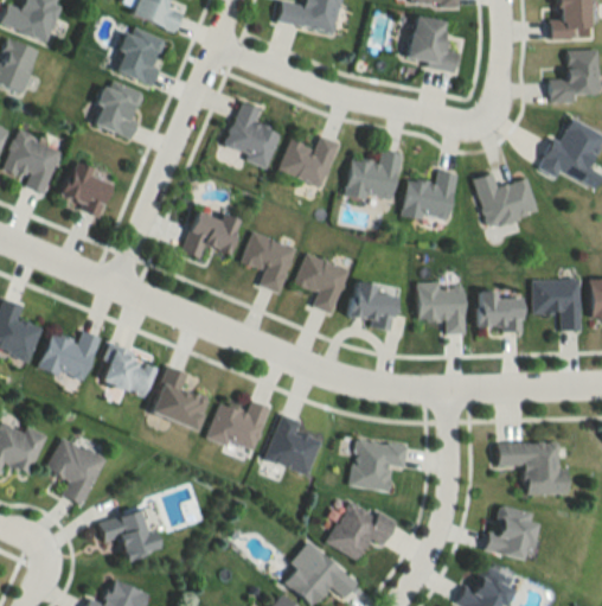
[(62,0),(24,0),(21,10),(7,5),(0,24),(0,25),(47,42),(62,0)]
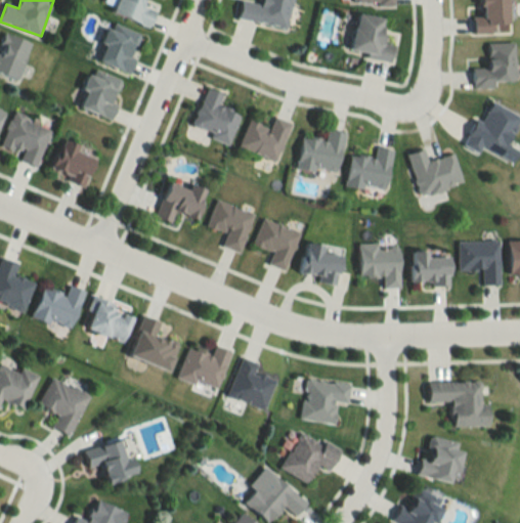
[(118,0),(114,12),(152,28),(158,11),(146,6),(148,0),(118,0)]
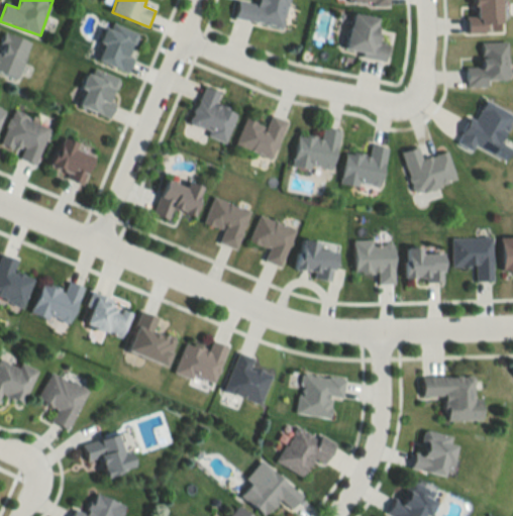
[(291,0),(260,0),(259,5),(239,1),(236,19),(285,29),(291,0)]
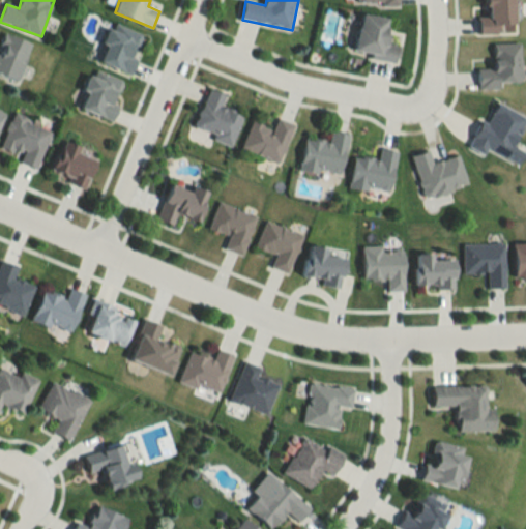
[(516,0),(488,0),(489,17),(480,17),(480,35),(500,35),(500,24),(516,24),(516,0)]
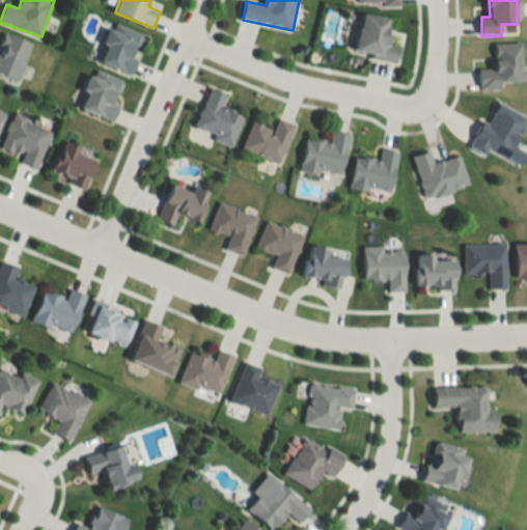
[(391,18),(362,15),(358,56),(399,60),(401,46),(388,45),(391,18)]
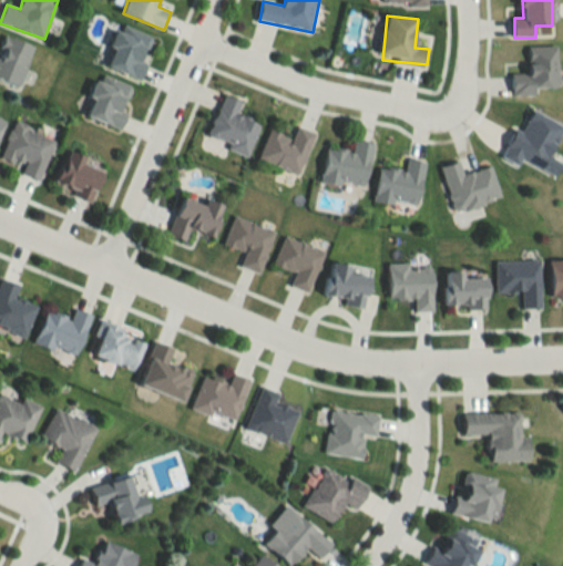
[(157,39),(122,24),(104,67),(141,81),(157,39)]
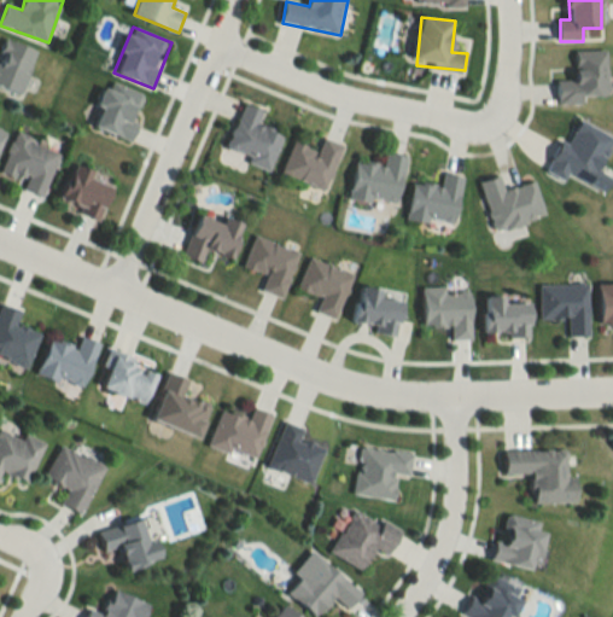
[(0,86),(23,95),(39,52),(7,40),(0,58),(0,86)]
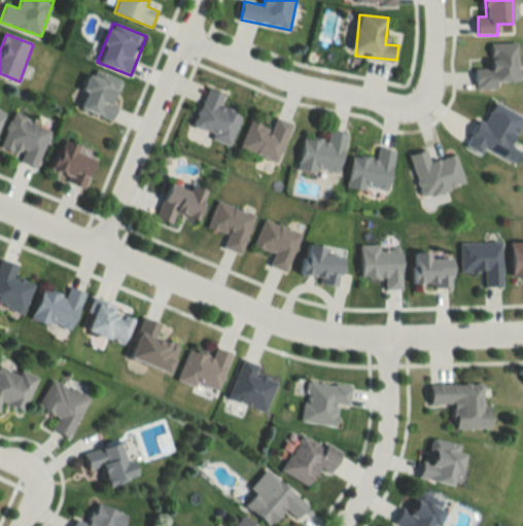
[(520,44),(492,44),(493,69),(478,69),(478,88),(521,86),(520,44)]
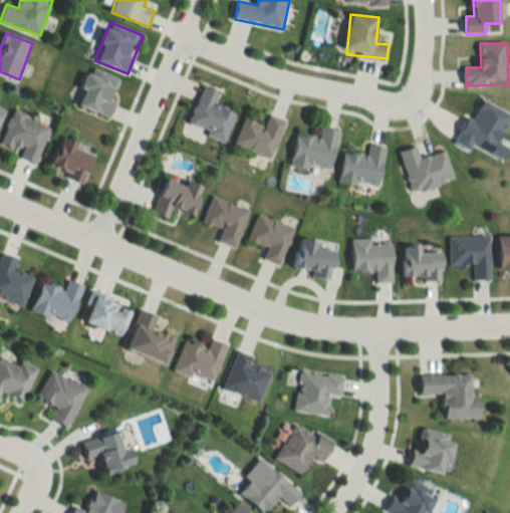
[(77,105),(109,117),(123,80),(91,68),(77,105)]
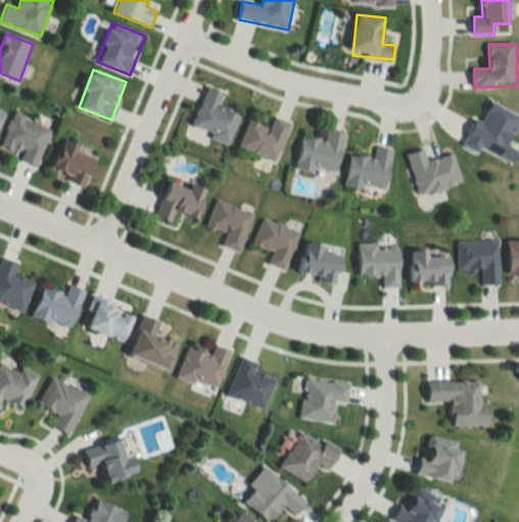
[(231,144),(242,114),(220,106),(225,94),(207,88),(192,129),(231,144)]
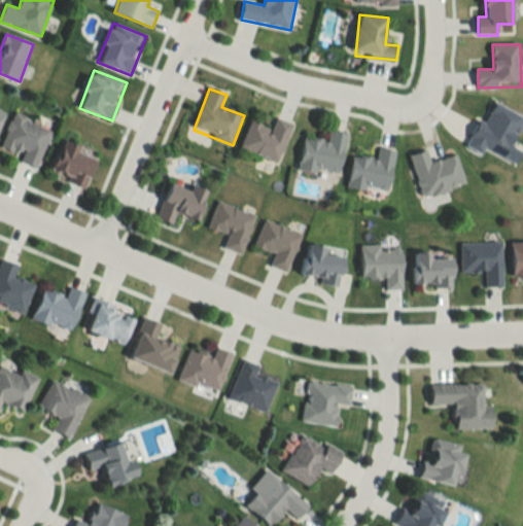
[(519,164),(522,156),(522,150),(514,146),(522,128),(522,116),(496,104),(487,124),(480,120),(466,147),(484,155),(487,148),(519,164)]
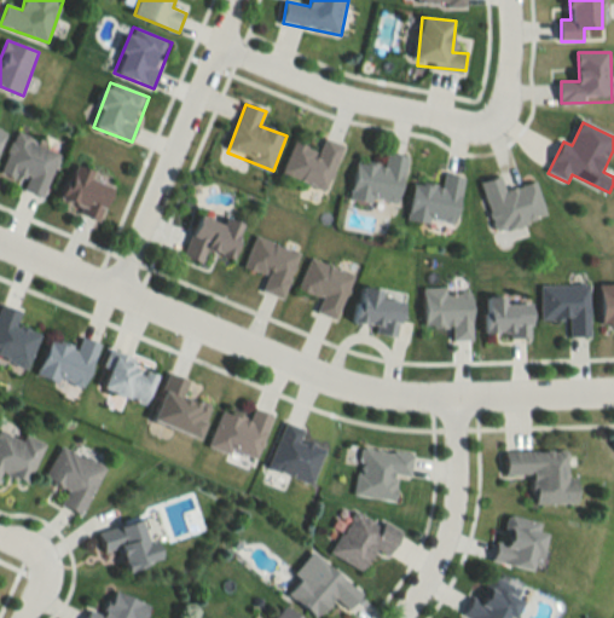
[(63,150),(16,136),(1,180),(48,195),(63,150)]
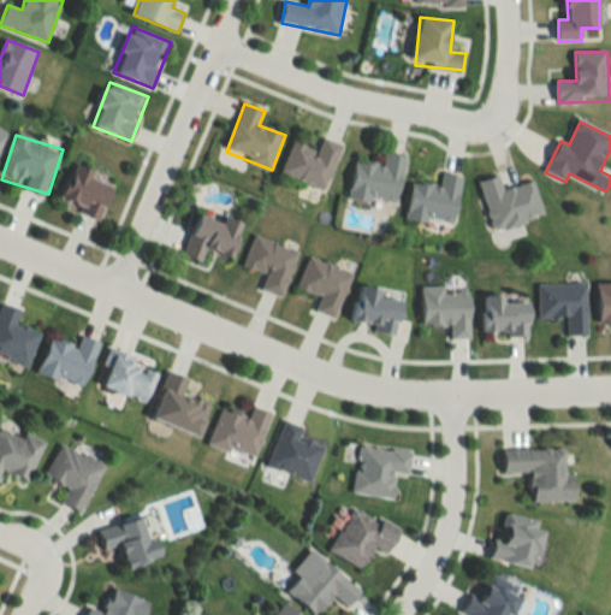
[(326,191),(344,147),(325,139),(319,152),(296,142),(283,173),(326,191)]
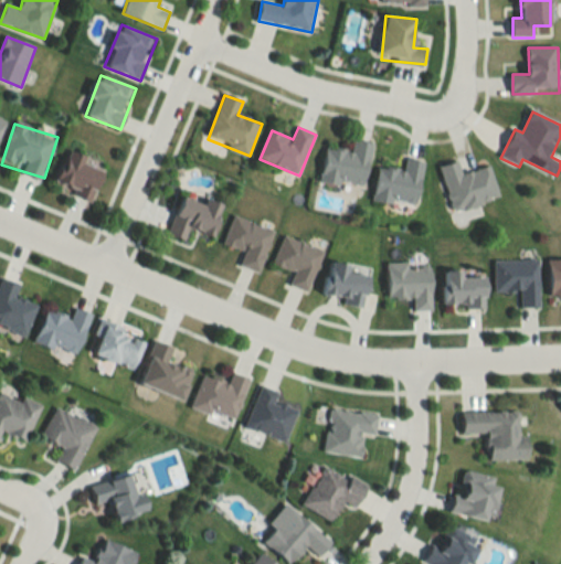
[(366,189),(374,144),(356,139),(353,152),(328,148),(321,180),(366,189)]
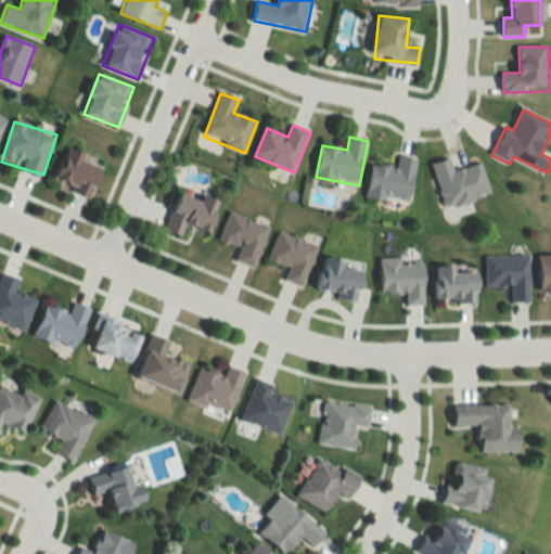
[(86,154),(68,147),(55,183),(92,196),(103,168),(84,162),(86,154)]
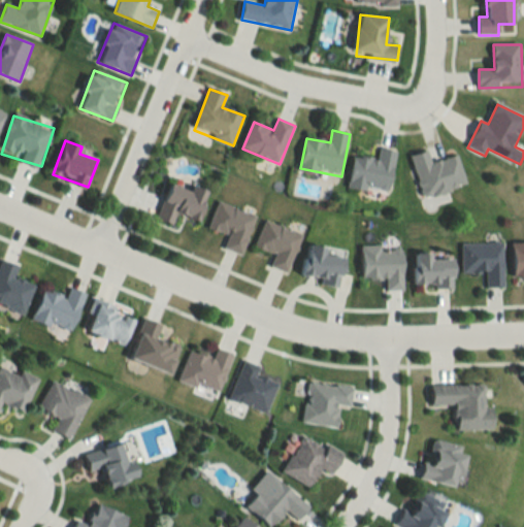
[(379,160),(355,156),(350,187),(391,193),(397,151),(381,149),(379,160)]
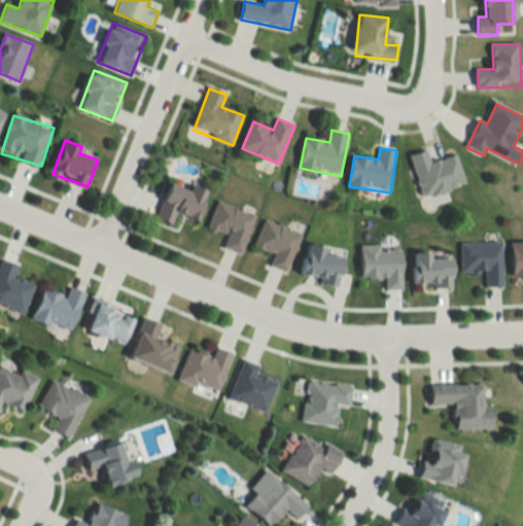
[(411,155),(425,199),(467,184),(458,154),(432,163),(429,150),(411,155)]
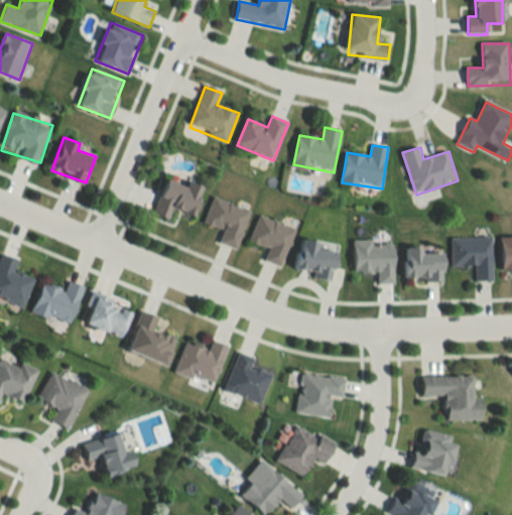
[(168,178),(154,215),(170,221),(175,209),(195,217),(206,188),(188,181),(186,185),(168,178)]
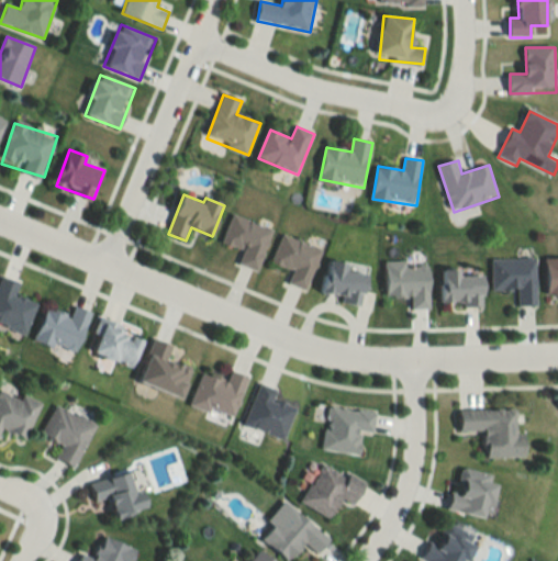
[(259,272),(275,229),(233,215),(223,243),(245,250),(240,266),(259,272)]
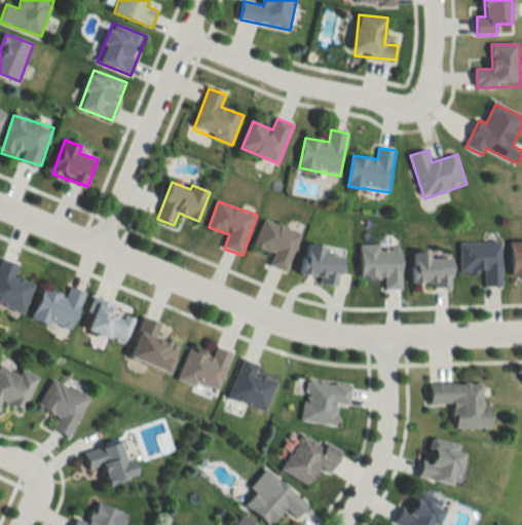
[(290,271),(302,232),(264,221),(256,248),(274,253),(271,266),(290,271)]
